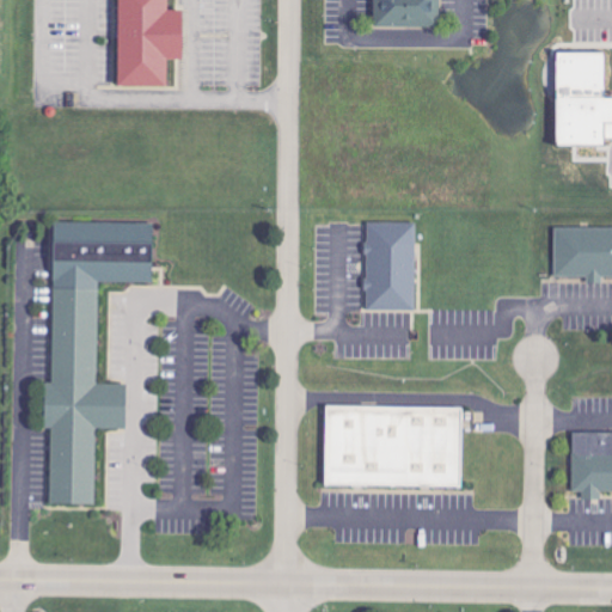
[(167,0),(118,0),(117,86),(167,87),(167,59),(182,60),(182,11),(167,11),(167,0)]
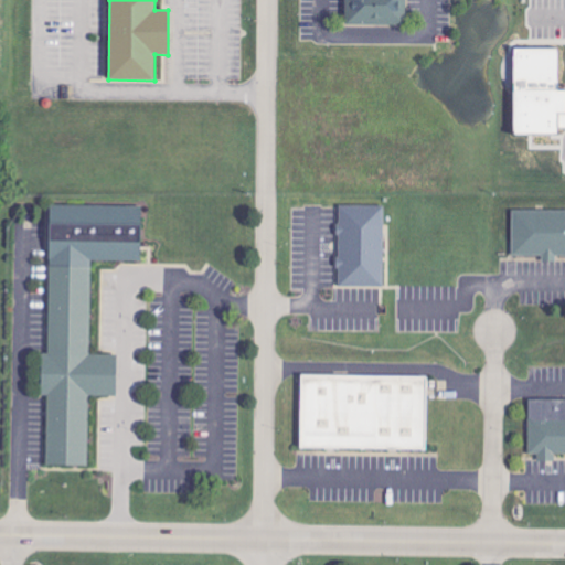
[(404,0),(345,0),(347,27),(405,27),(404,0)]
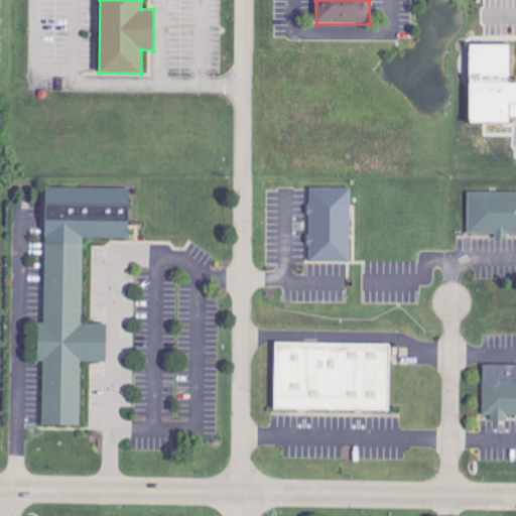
[(515,116),(515,82),(510,83),(510,44),(470,44),(470,122),(510,122),(510,116),(515,116)]
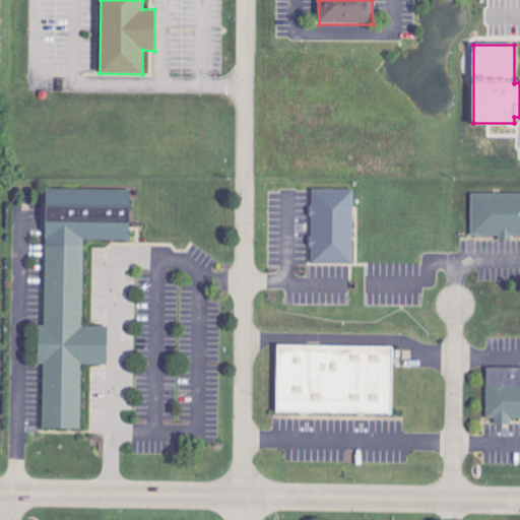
[(130,241),(130,190),(46,189),(45,326),(39,326),(39,365),(44,365),(43,429),(81,430),(82,365),(107,365),(107,327),(83,326),(84,241),(130,241)]
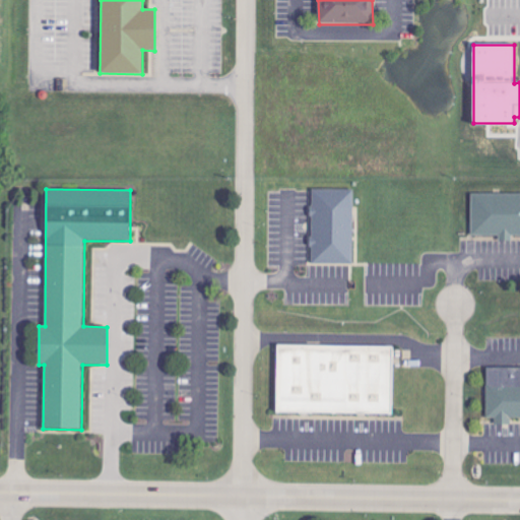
[(354,189),(312,189),(311,264),(353,264),(354,189)]
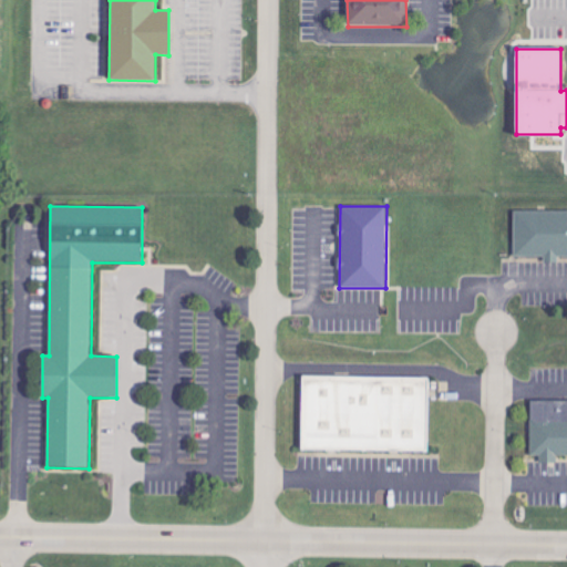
[(566,256),(566,210),(514,212),(514,257),(545,257),(545,263),(558,263),(558,257),(566,256)]
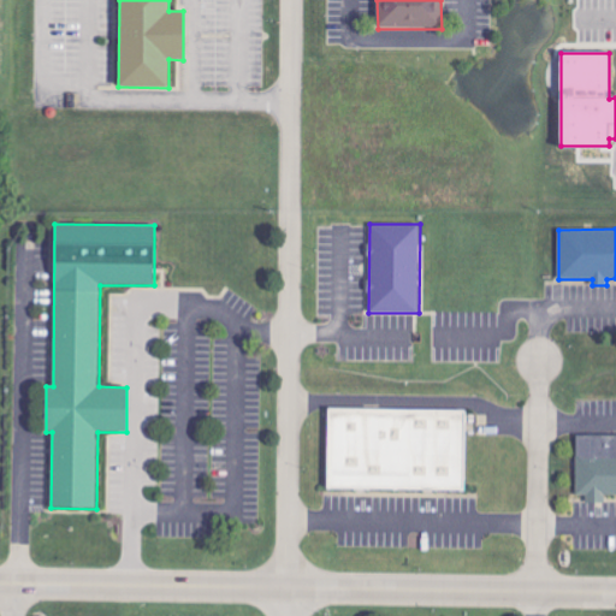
[(327,489),(466,491),(467,412),(329,409),(327,489)]
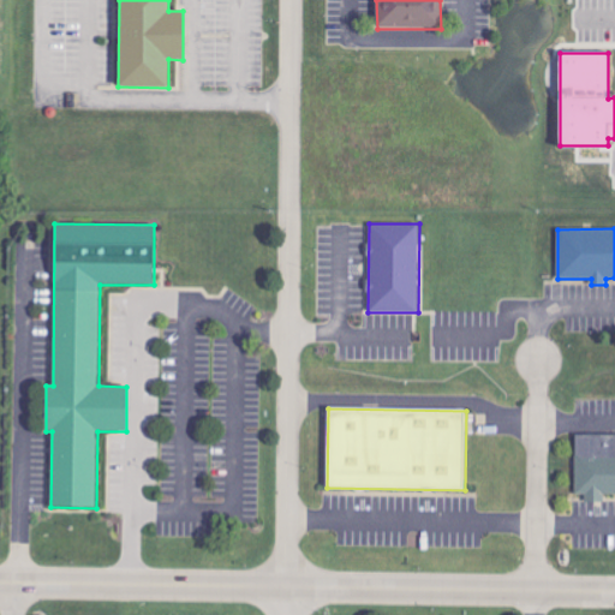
[(614,435),(575,436),(577,495),(586,495),(586,502),(604,502),(604,495),(614,494),(614,435)]
